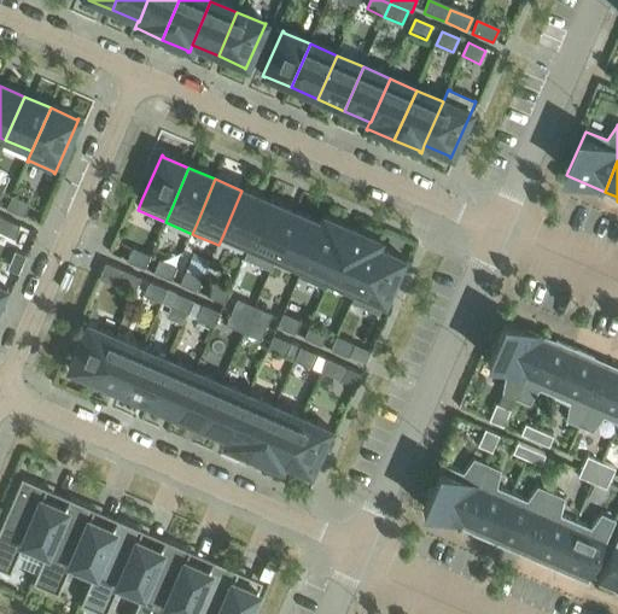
[(250,246),(268,203),(242,191),(223,234),(250,246)]
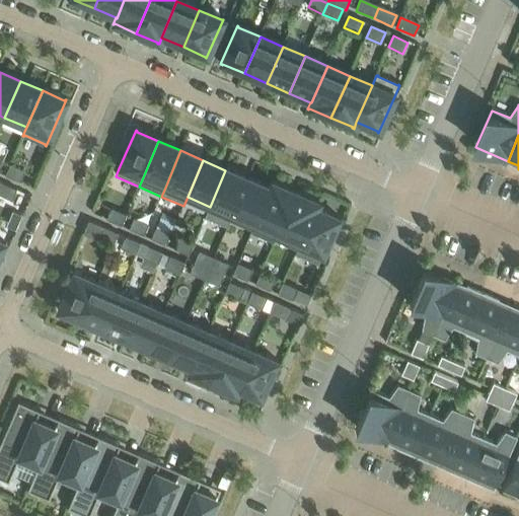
[(9,165),(5,176),(19,182),(24,171),(9,165)]
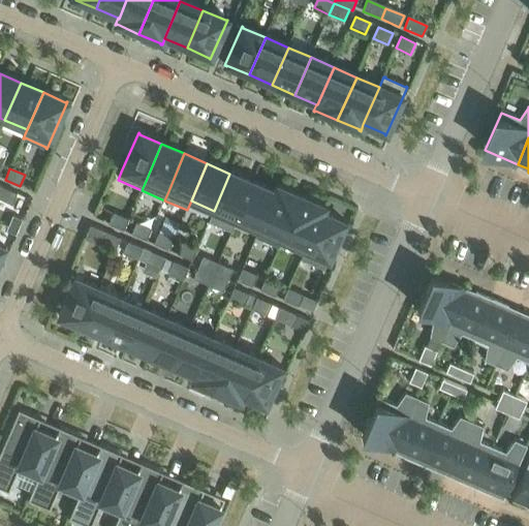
[(214,211),(209,222),(231,231),(237,220),(252,183),(229,174),(214,211)]
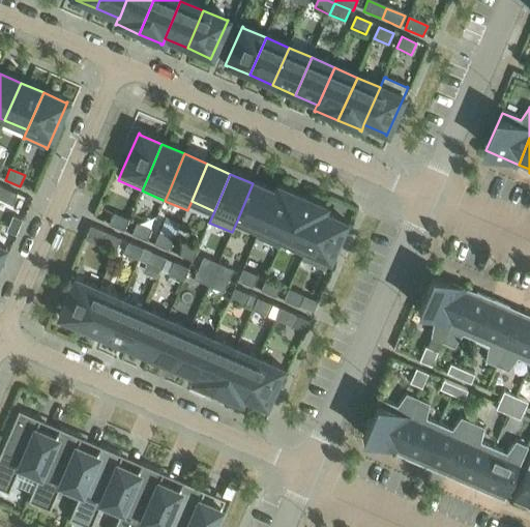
[(275,194),(253,183),(237,221),(260,231),(275,194)]
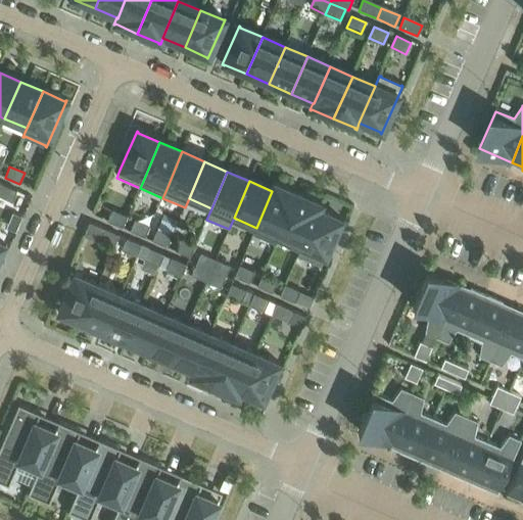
[(256,228),(252,236),(275,245),(279,237),(297,195),(275,185),(276,185),(275,184),(272,191),(256,228)]
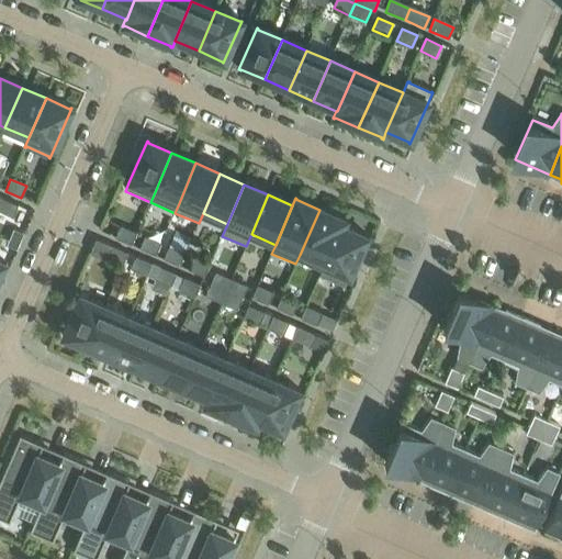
[(0,212),(12,219),(18,207),(2,200),(0,203),(0,212)]
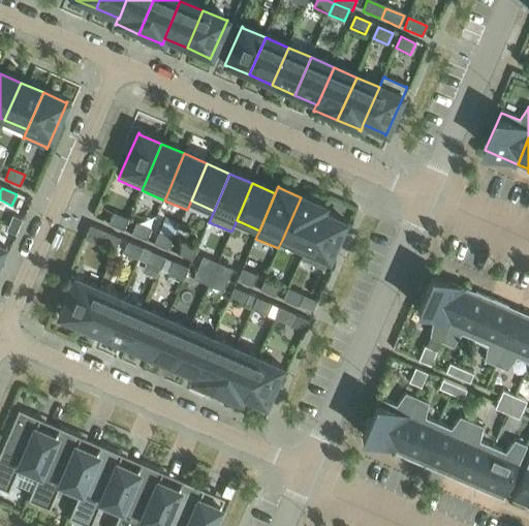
[(320,213),(321,213),(324,207),(323,206),(322,207),(301,197),(282,240),(305,250),(320,213)]
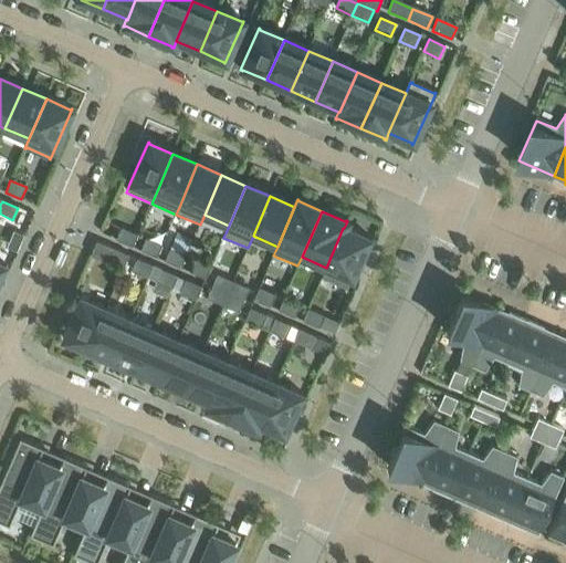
[(121,228),(116,241),(132,248),(137,236),(121,228)]
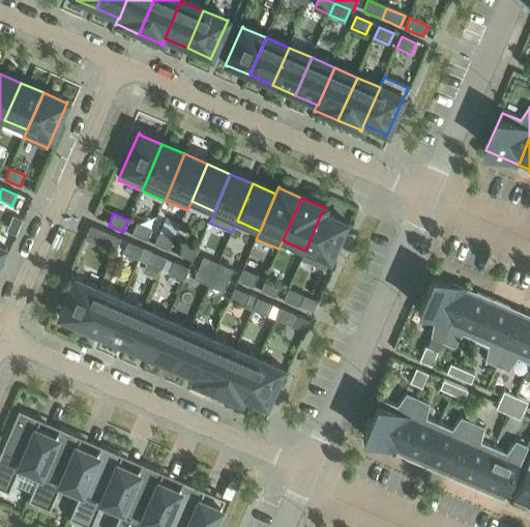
[(305,251),(301,260),(325,270),(328,262),(346,223),(344,222),(344,223),(322,213),(321,213),(305,251)]
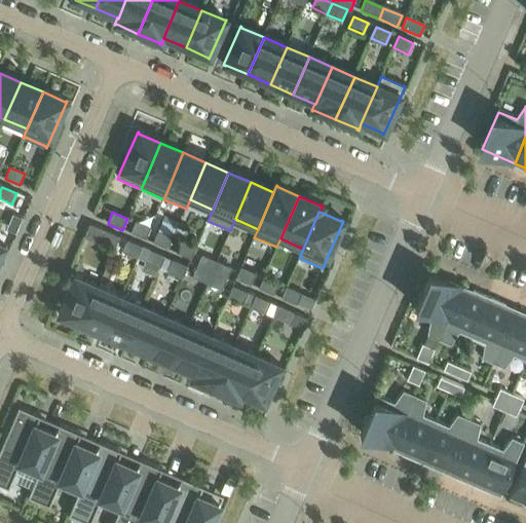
[(136,222),(130,233),(145,239),(150,228),(136,222)]
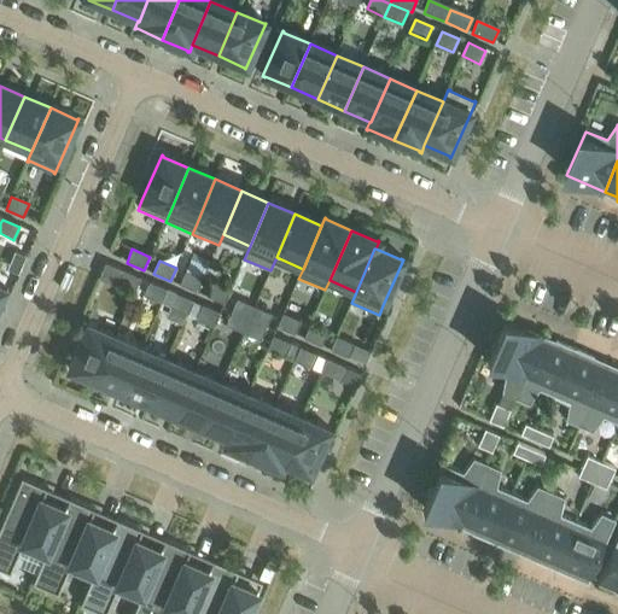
[(134,292),(140,279),(123,272),(117,285),(134,292)]
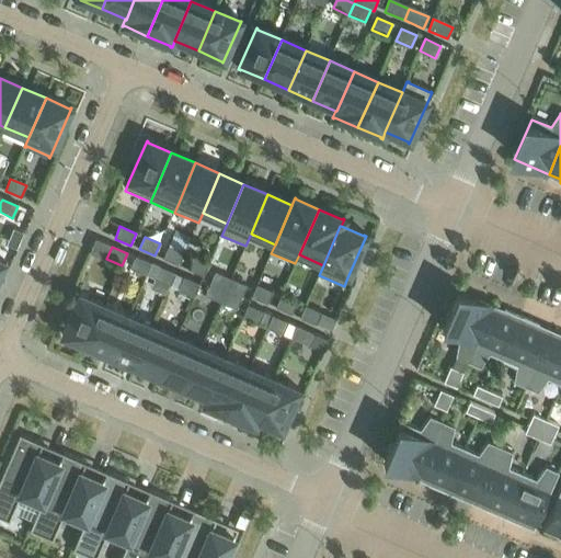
[(169,248),(163,260),(179,266),(184,254),(169,248)]
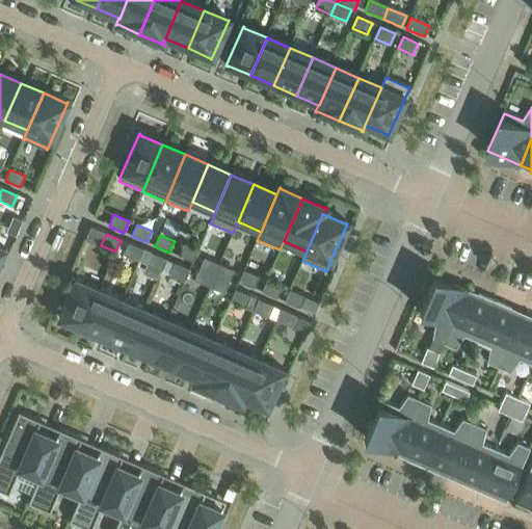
[(138,262),(143,250),(129,243),(124,255),(138,262)]
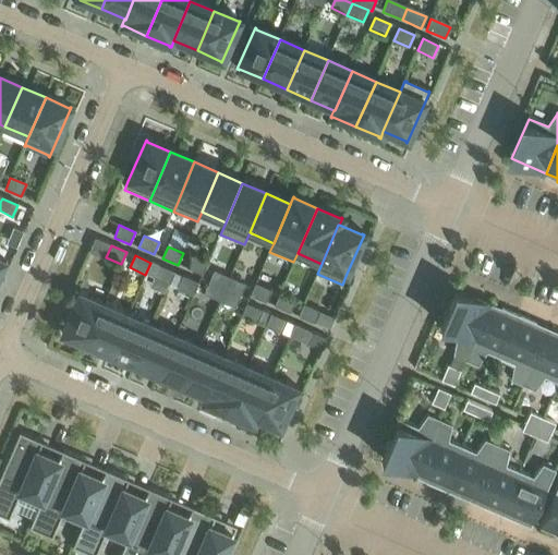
[(192,256),(186,268),(202,276),(207,264),(192,256)]
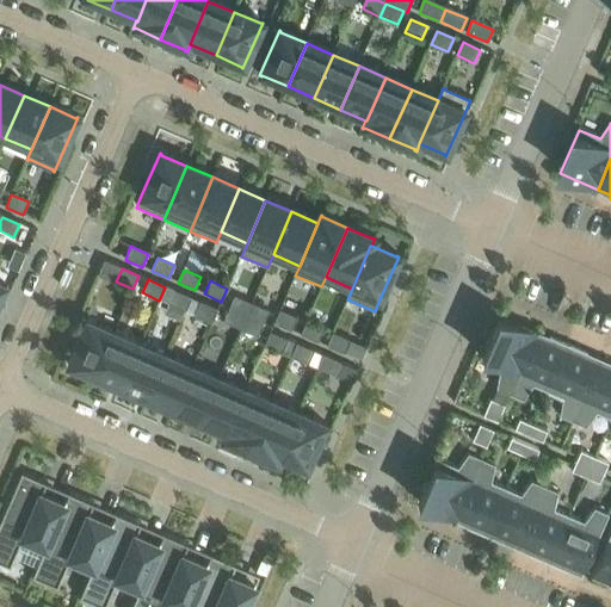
[(185,311),(191,298),(174,291),(168,304),(185,311)]
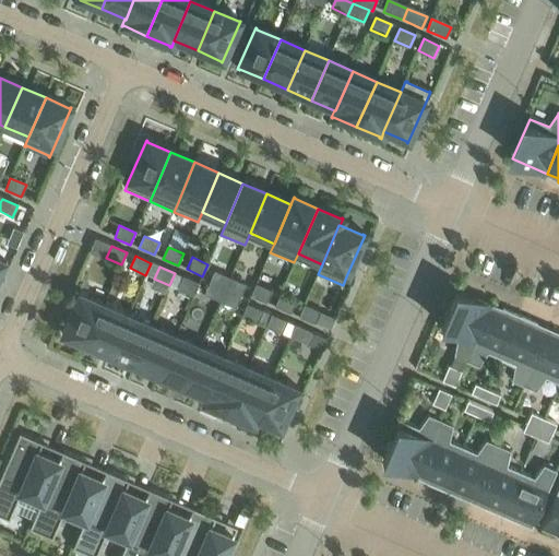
[(225,291),(229,279),(214,271),(209,283),(225,291)]
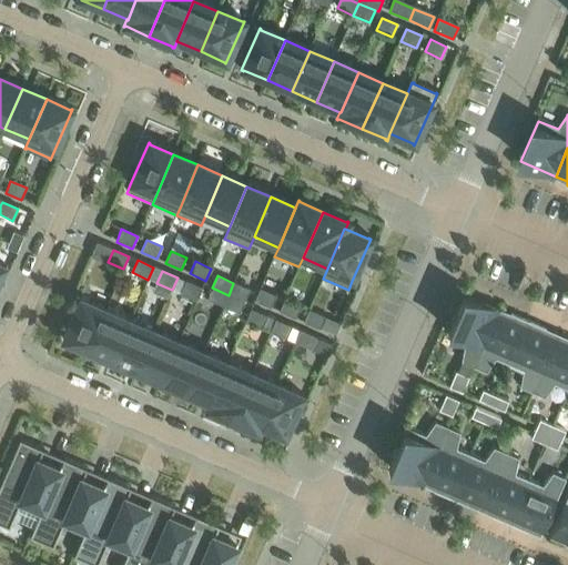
[(196,301),(202,289),(186,282),(181,294),(196,301)]
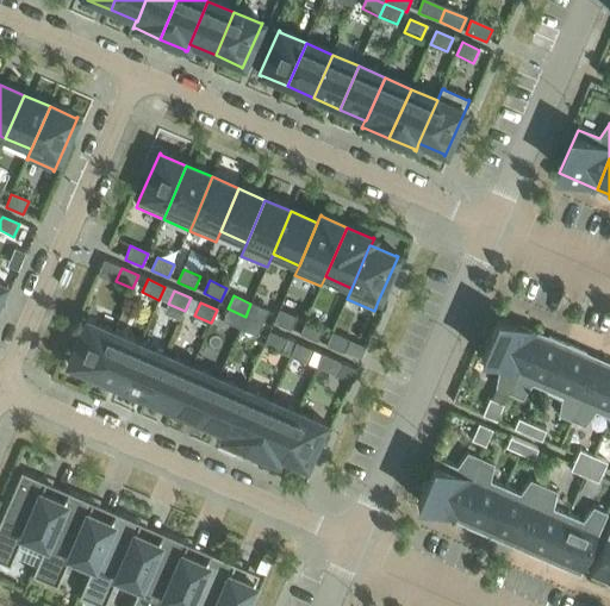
[(268,311),(250,304),(246,317),(262,324),(268,311)]
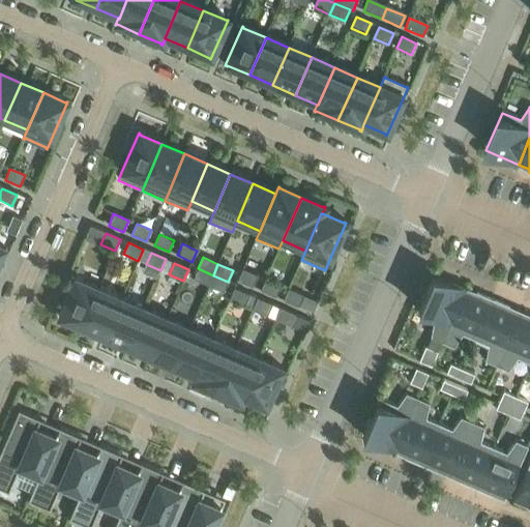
[(208,287),(213,275),(198,268),(193,280),(208,287)]
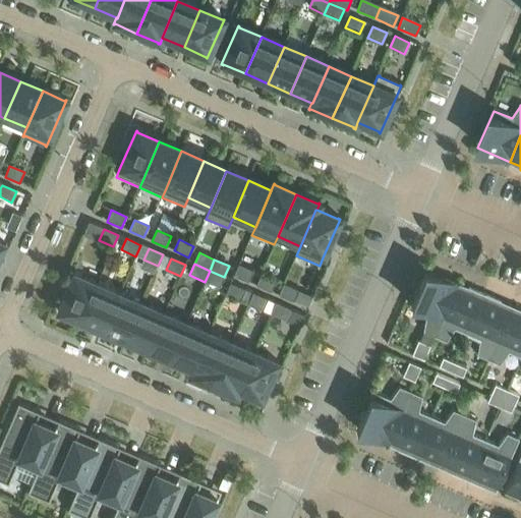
[(253,272),(238,266),(233,277),(248,283),(253,272)]
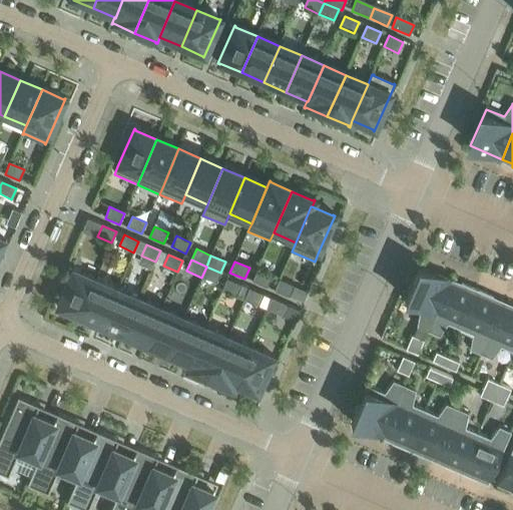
[(215,284),(220,273),(206,267),(201,278),(215,284)]
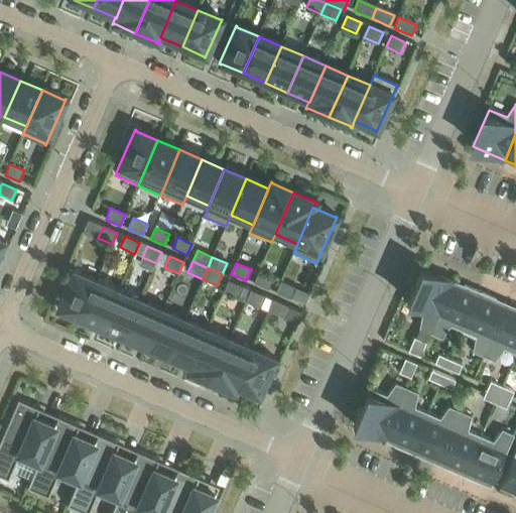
[(430,335),(452,284),(420,270),(404,306),(421,314),(419,330),(430,335)]
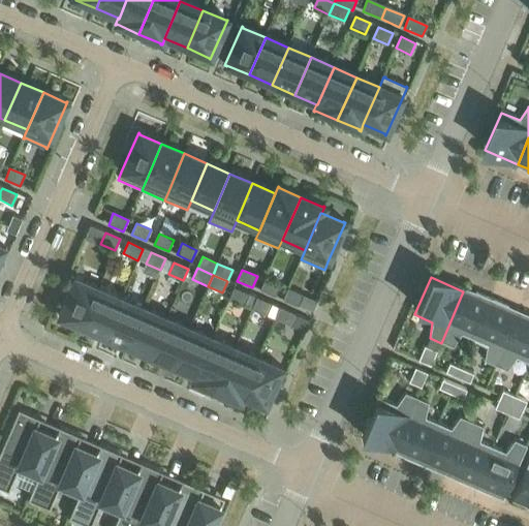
[(82,327),(98,289),(76,280),(76,279),(75,278),(58,317),(59,318),(60,317),(82,327)]
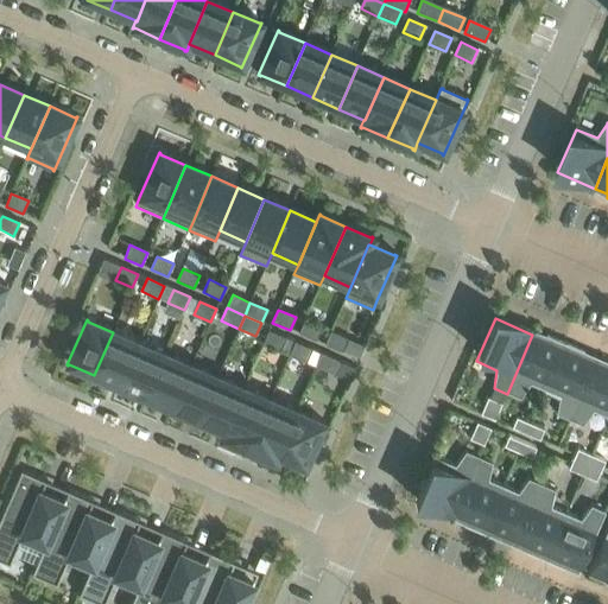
[(322,329),(304,320),(298,334),(316,342),(322,329)]
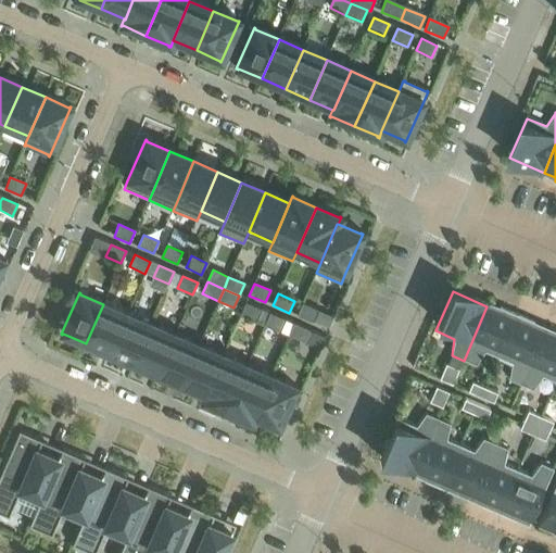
[(256,322),(262,310),(245,303),(240,315),(256,322)]
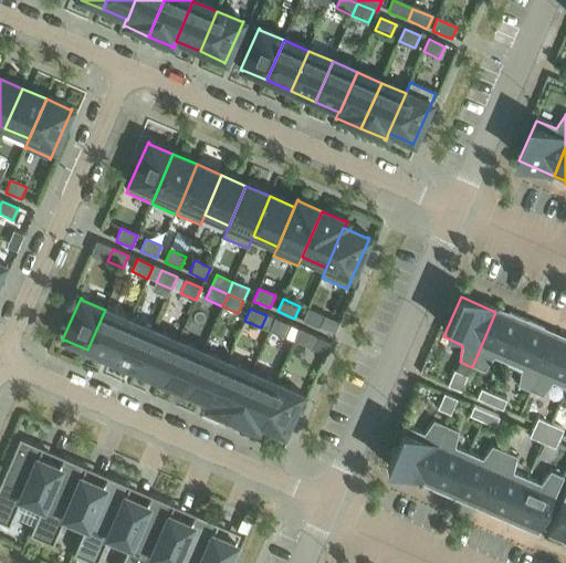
[(112,361),(129,321),(105,310),(87,350),(112,361)]
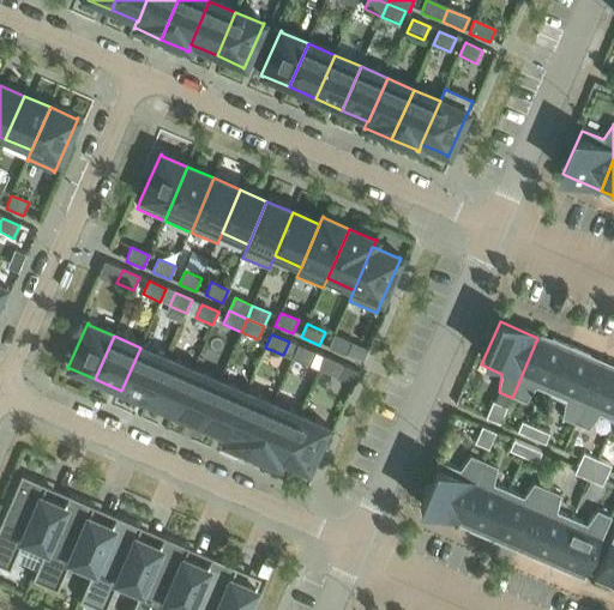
[(351,343),(333,336),(327,349),(345,356),(351,343)]
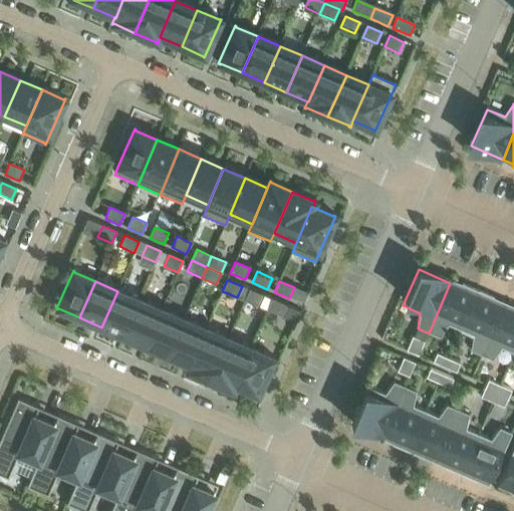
[(461,331),(478,291),(463,285),(461,288),(450,283),(429,333),(440,338),(449,325),(461,331)]
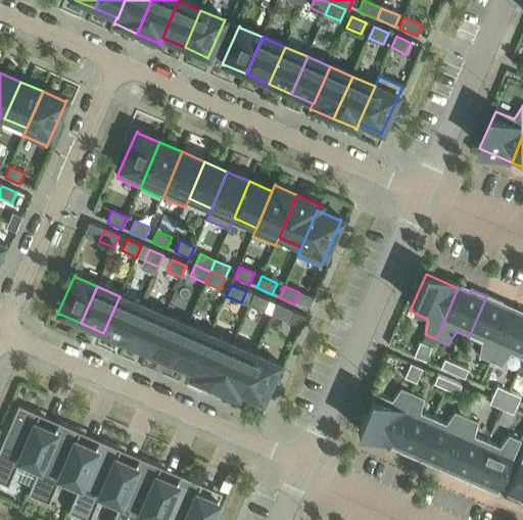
[(264,313),(269,301),(253,295),(248,306),(264,313)]
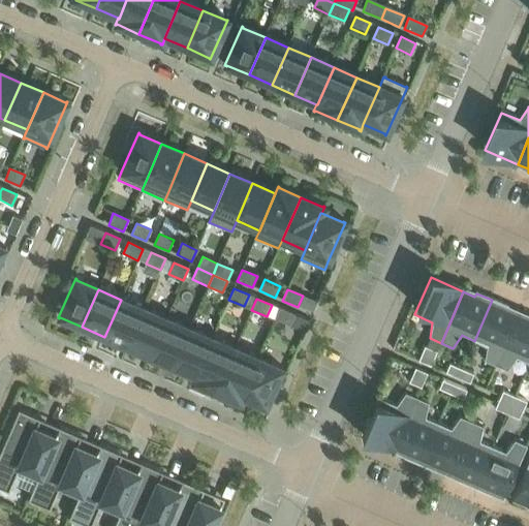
[(127,346),(144,309),(121,300),(104,337),(127,346)]
